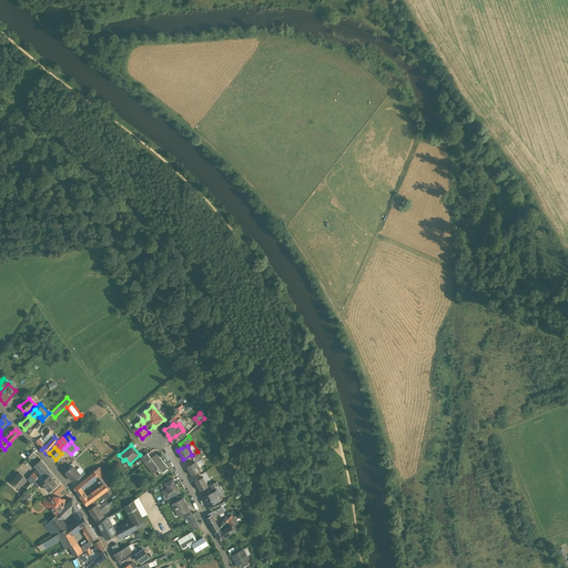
[(33,452),(28,458),(31,462),(37,456),(33,452)]
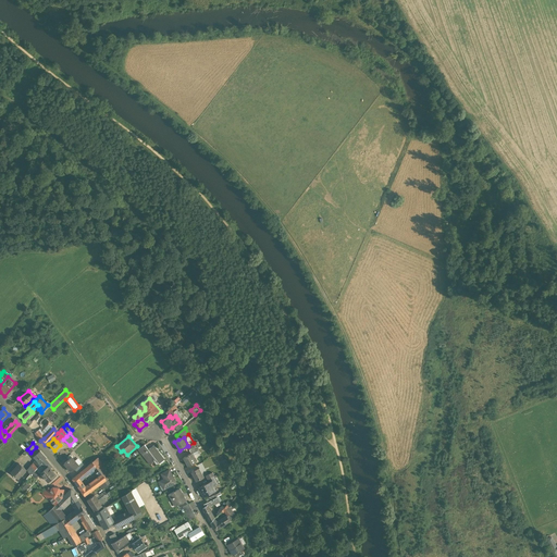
[(145,444),(138,449),(141,454),(148,449),(145,444)]
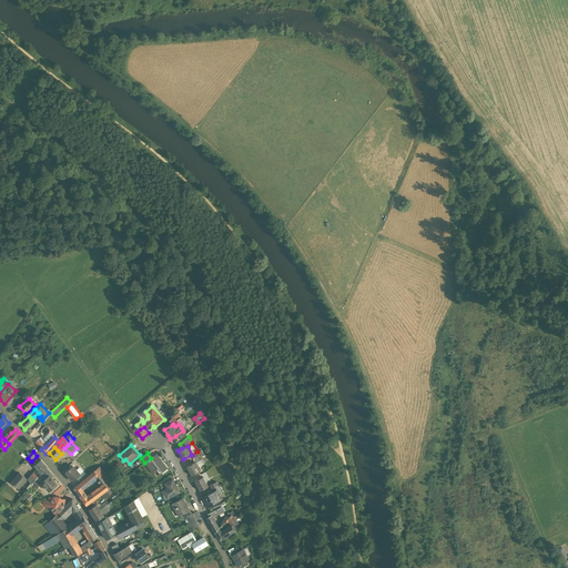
[(156,454),(151,458),(144,463),(152,473),(159,467),(163,472),(168,468),(156,454)]
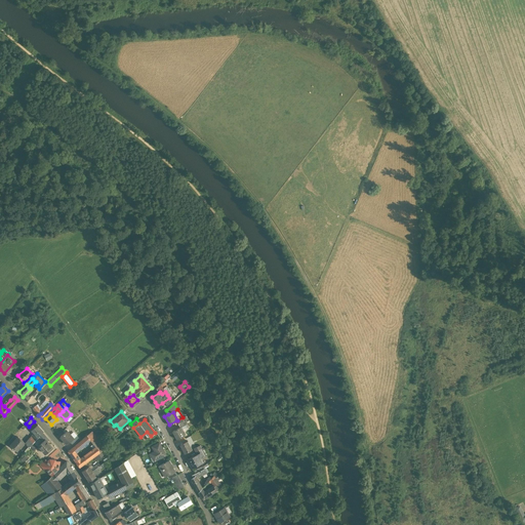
[(38,425),(32,431),(35,434),(37,437),(38,436),(43,433),(44,432),(38,425)]
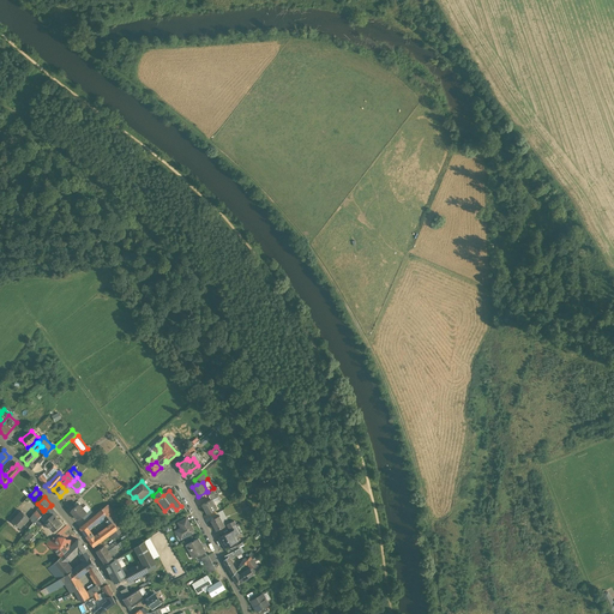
[(211,499),(202,504),(206,513),(216,509),(211,499)]
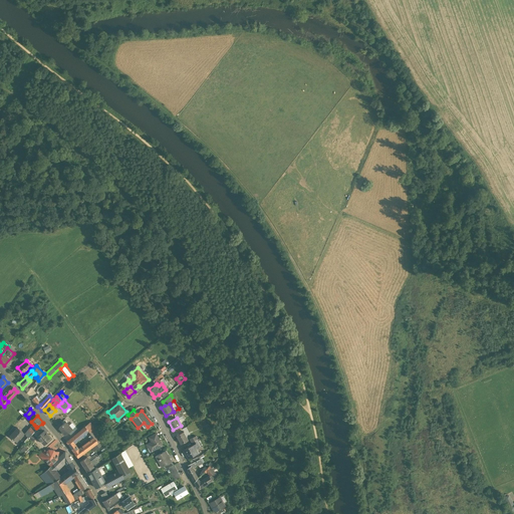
[(66,422),(59,428),(65,435),(68,433),(72,430),(72,429),(66,422)]
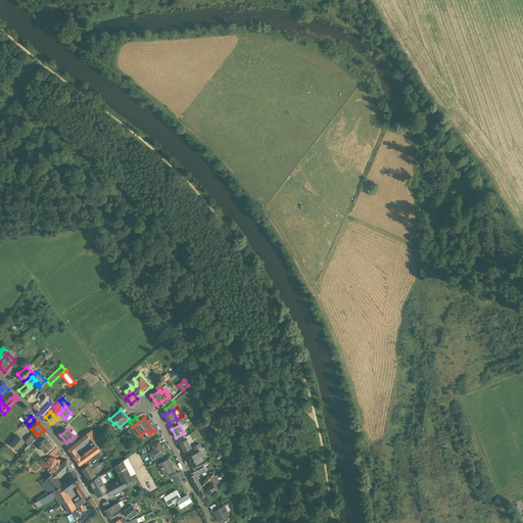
[(105,446),(91,430),(87,434),(90,437),(96,445),(100,450),(105,446)]
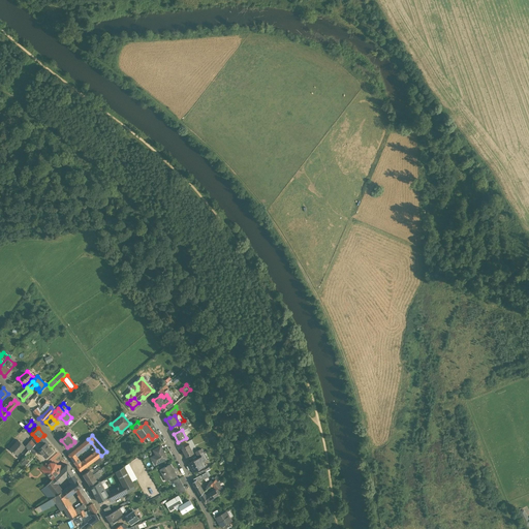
[(50,443),(43,436),(38,439),(39,439),(38,440),(42,445),(45,442),(48,444),(50,443)]
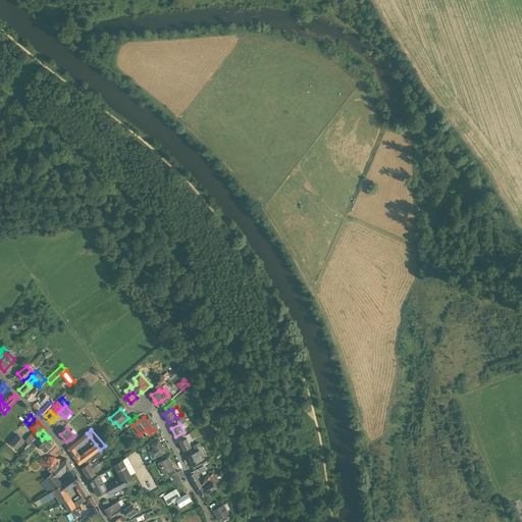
[(14,433),(8,440),(11,442),(17,435),(14,433)]
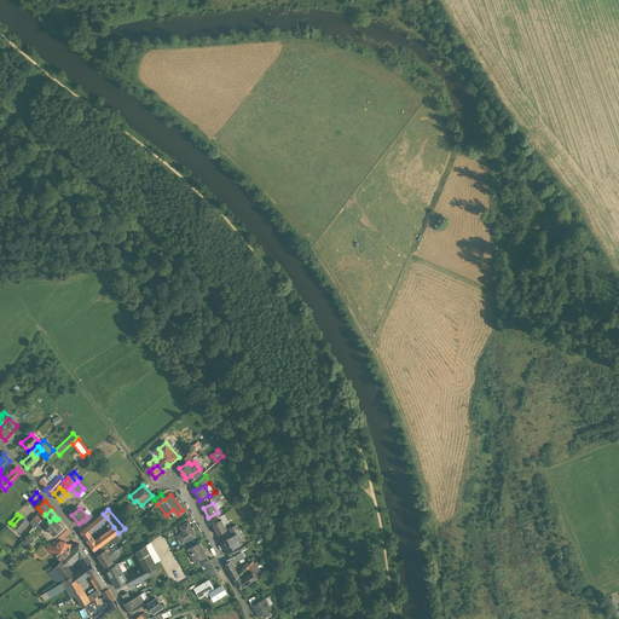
[(87,518),(82,521),(87,527),(96,519),(91,514),(87,516),(87,518)]
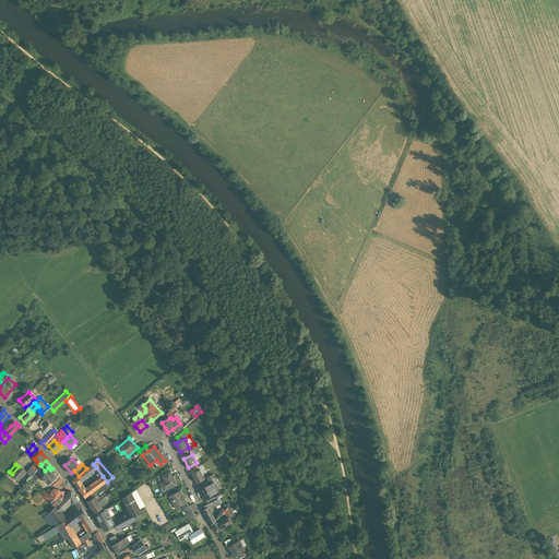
[(19,466),(12,474),(19,480),(26,472),(20,465),(19,466)]
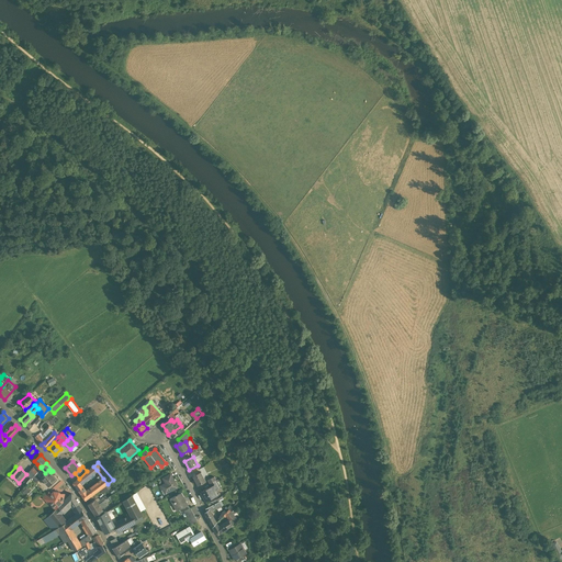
[(34,468),(27,474),(32,479),(32,478),(37,471),(34,468)]
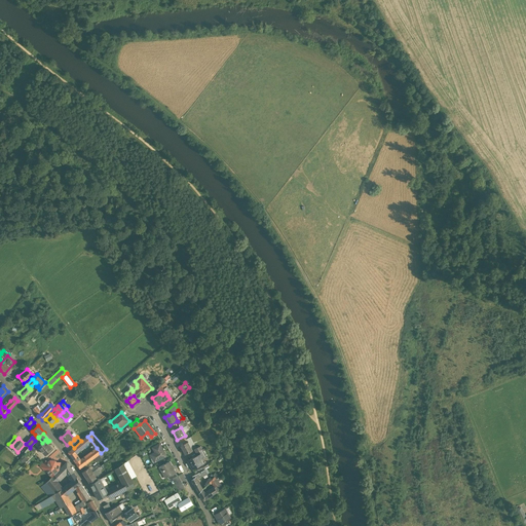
[(37,447),(42,443),(38,438),(35,441),(30,447),(34,452),(38,448),(37,447)]
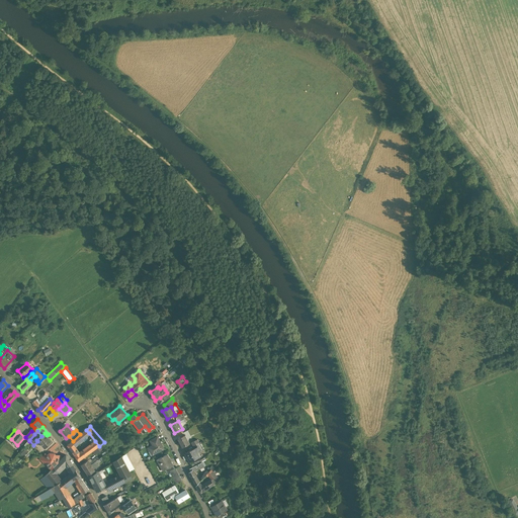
[(73,441),(68,445),(75,456),(79,453),(74,445),(85,436),(82,432),(80,434),(73,441)]
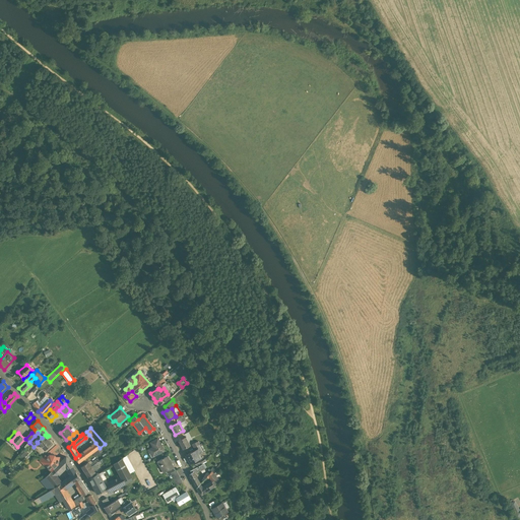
[(37,442),(38,443),(45,451),(53,444),(47,437),(45,435),(42,438),(37,442)]
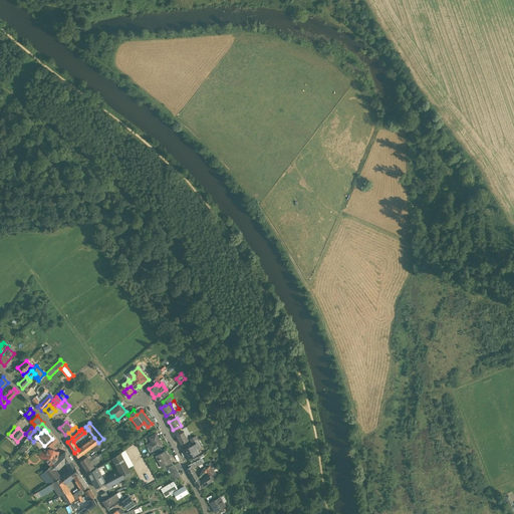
[(94,438),(88,430),(84,433),(90,441),(94,438)]
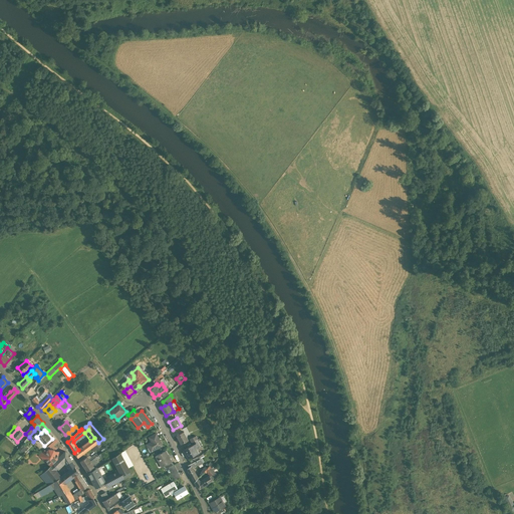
[(183,432),(176,436),(181,444),(188,440),(183,432)]
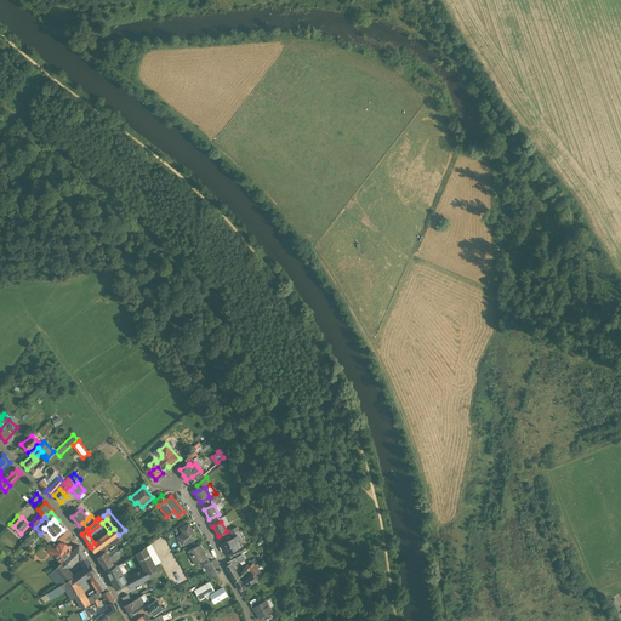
[(188,523),(180,528),(186,537),(180,541),(183,545),(197,537),(188,523)]
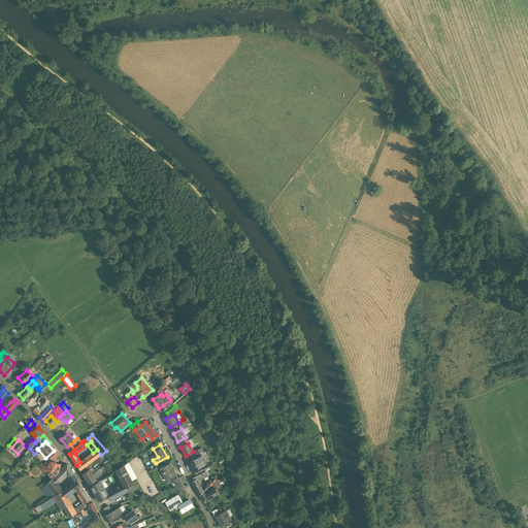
[(93,453),(89,456),(93,461),(101,455),(97,450),(93,453)]
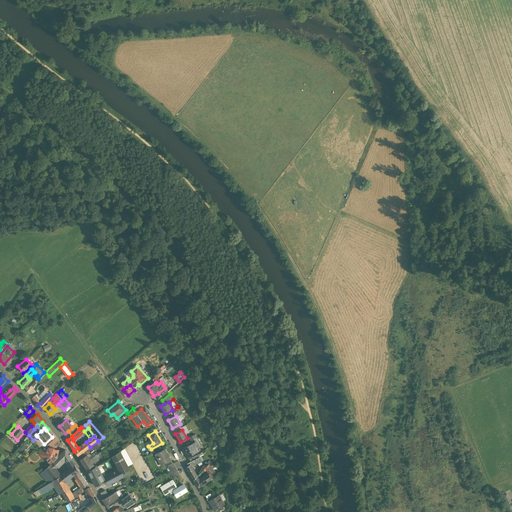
[(198,439),(191,443),(182,448),(186,456),(198,450),(196,446),(201,444),(198,439)]
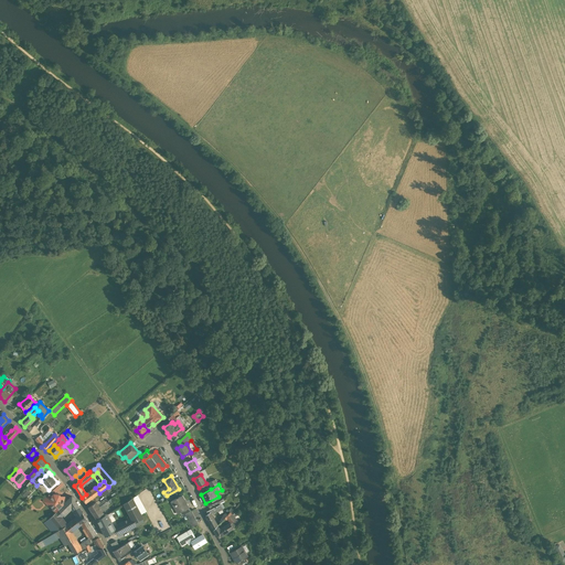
[(86,494),(82,498),(86,503),(99,493),(95,488),(86,494)]
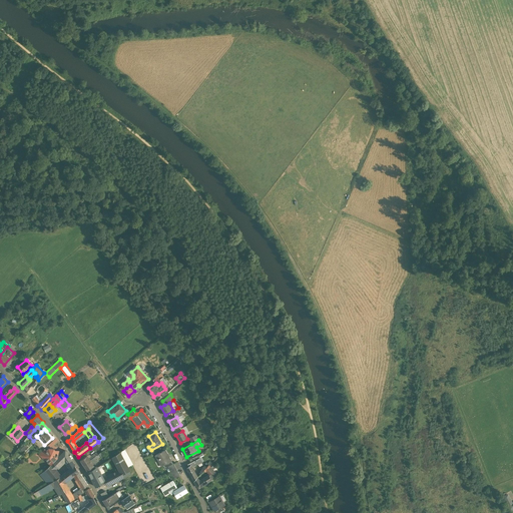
[(46,451),(43,455),(45,457),(45,459),(50,465),(52,464),(53,463),(61,455),(62,454),(59,451),(57,451),(56,452),(54,452),(54,451),(54,449),(49,449),(46,451)]
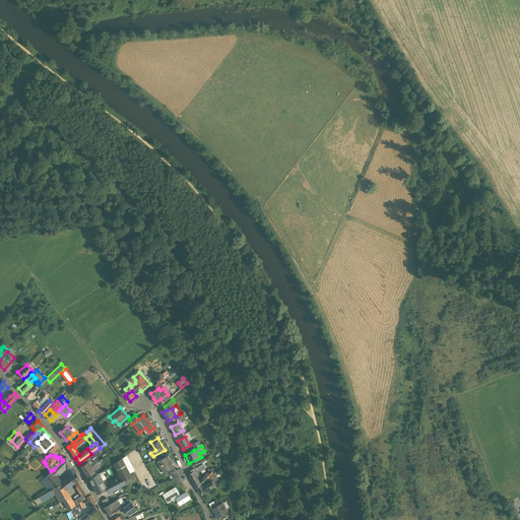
[(126,455),(122,458),(129,471),(130,473),(135,470),(126,455)]
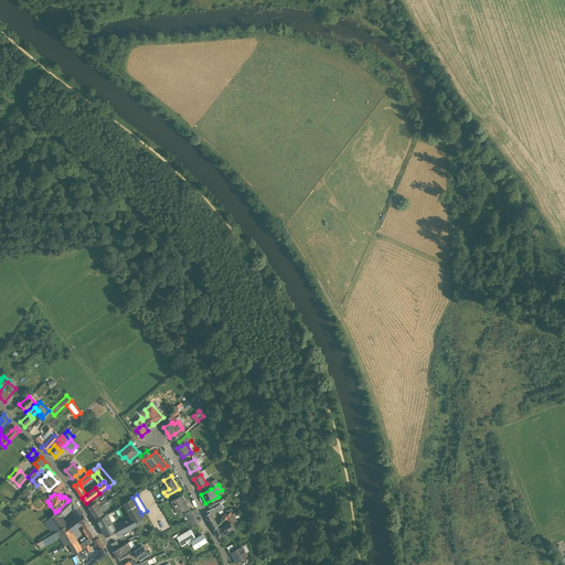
[(182,494),(171,501),(178,513),(189,507),(187,503),(187,504),(184,500),(182,494)]
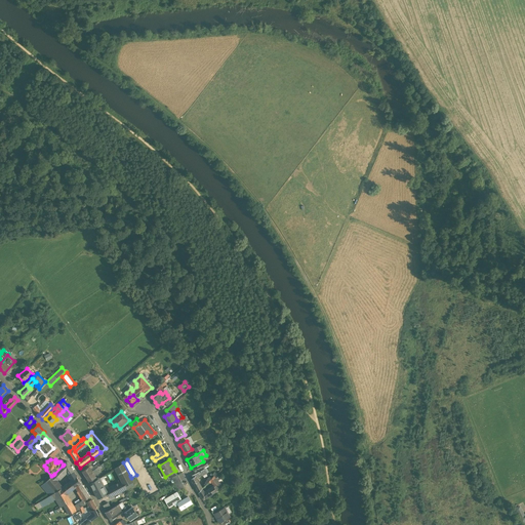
[(64,465),(63,466),(54,474),(53,475),(51,476),(46,481),(55,491),(62,487),(56,481),(67,471),(73,480),(74,479),(73,478),(76,475),(67,461),(64,465)]
